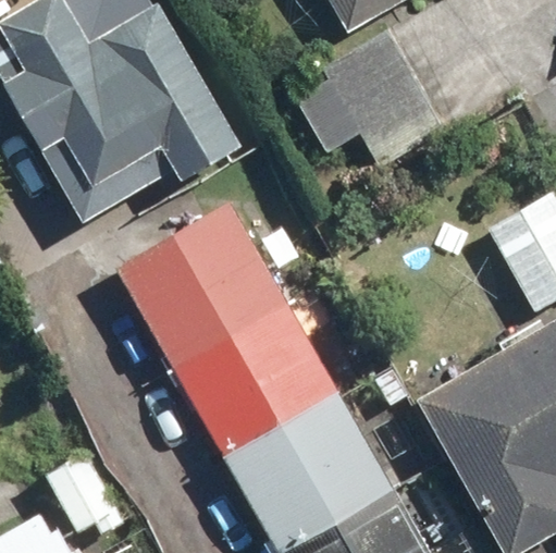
[(45,0),(0,26),(0,81),(84,223),(173,171),(181,186),(246,148),(161,4),(153,9),(148,0),(45,0)]
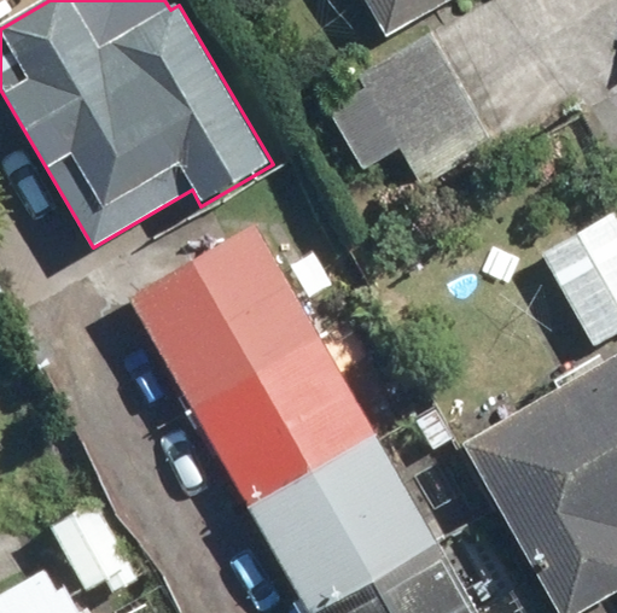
[(361,0),(384,36),(447,0),(361,0)]
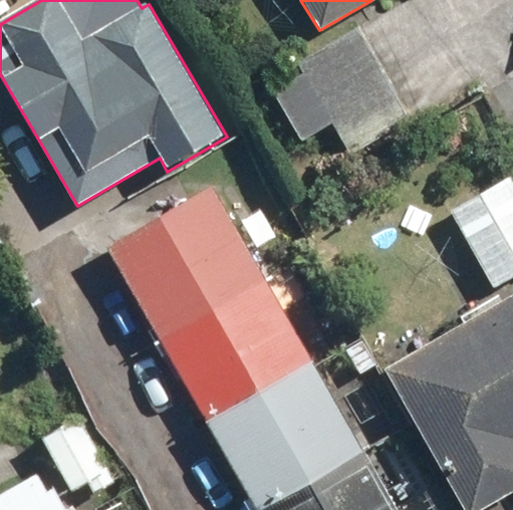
[(298,73),(269,89),(299,142),(328,124),(347,157),(410,120),(355,27),(292,64),(298,73)]
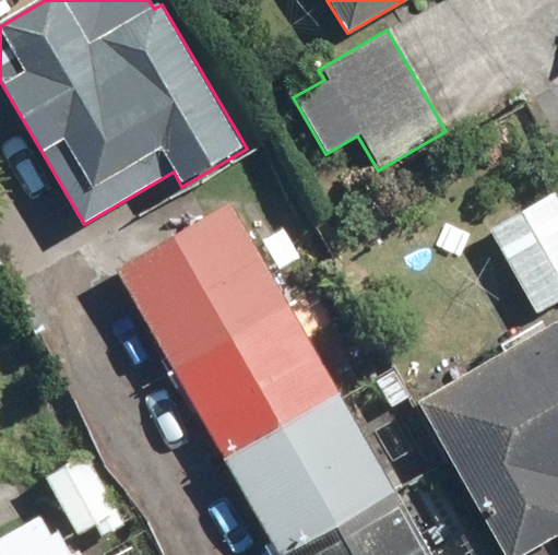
[(557,202),(553,193),(486,233),(535,316),(557,302),(557,202)]
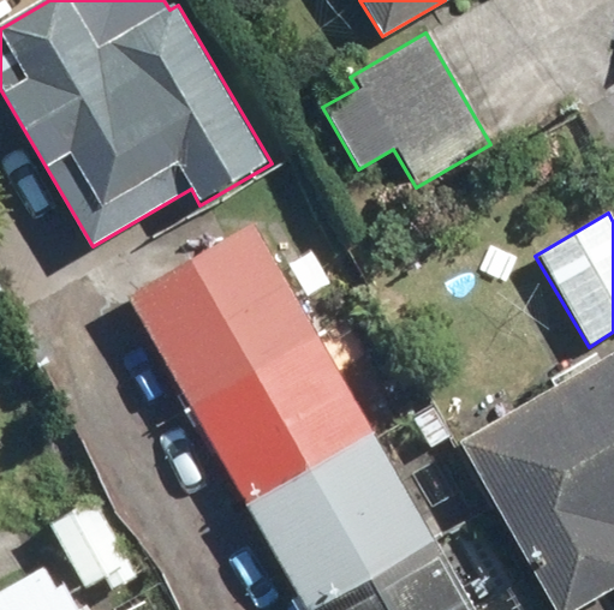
[(478,609),(250,223),(125,297),(311,609),(478,609)]
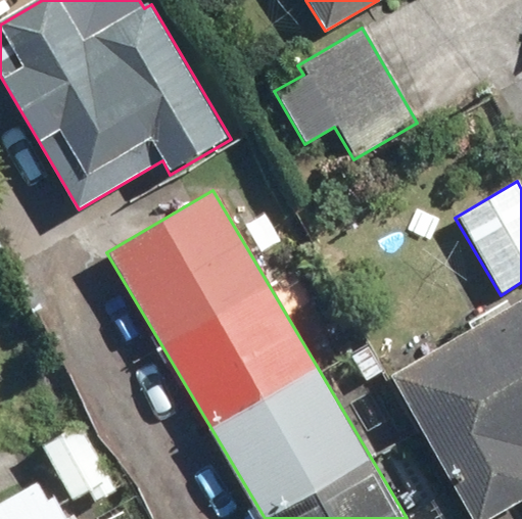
[(521,301),(390,377),(472,518),(490,518),(521,501),(521,301)]
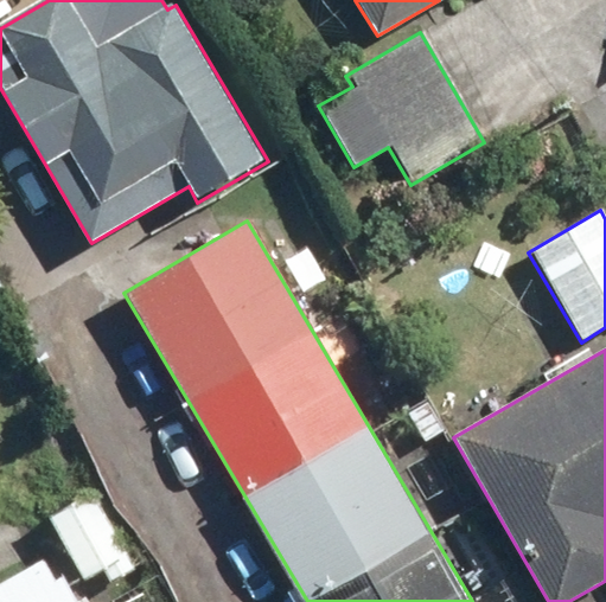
[(85,493),(48,514),(84,581),(122,559),(85,493)]
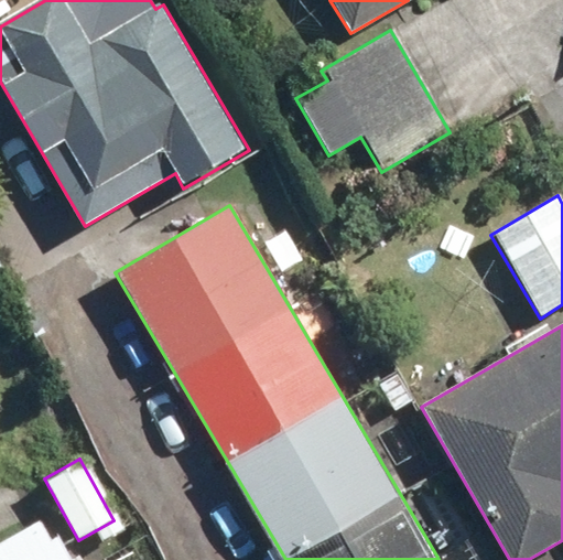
[(64,559),(41,520),(0,544),(0,559),(64,559)]
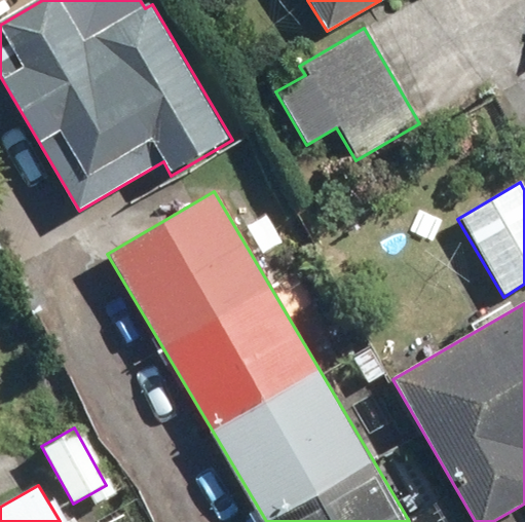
All buildings are outlined.
